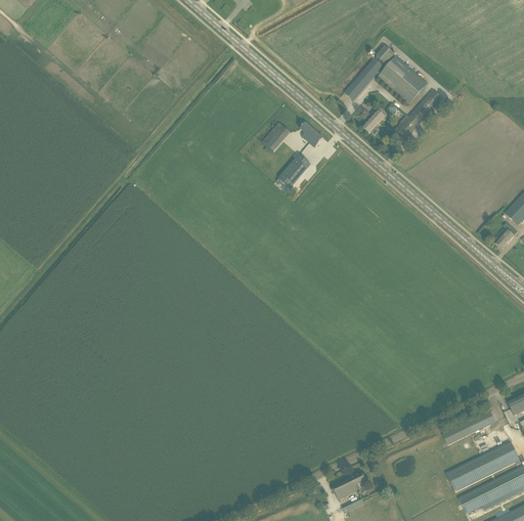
[(383,44),(374,53),(384,62),(392,52),(383,44)]
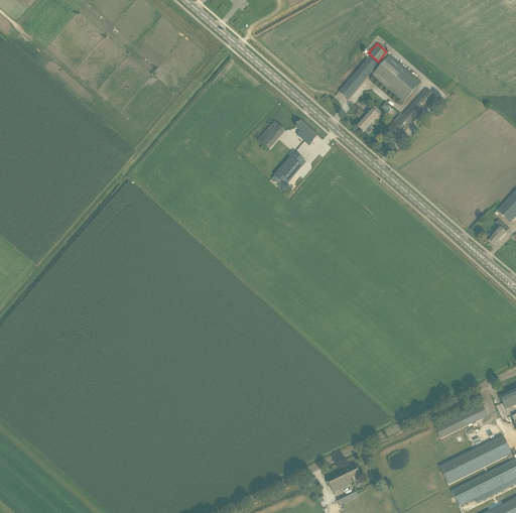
[(387,87),(403,101),(420,80),(388,52),(378,65),(394,78),(387,87)]
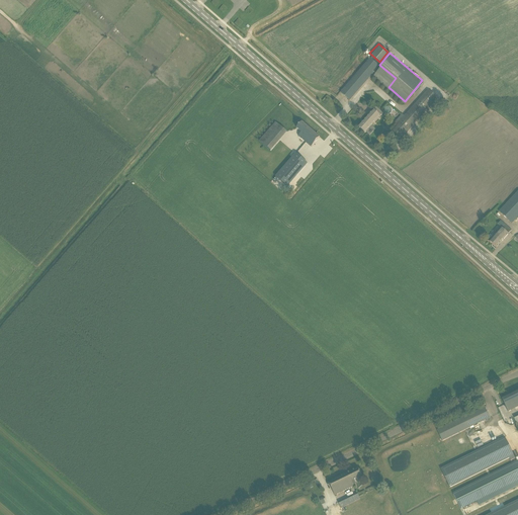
[(373,73),(362,62),(345,80),(357,91),(373,73)]
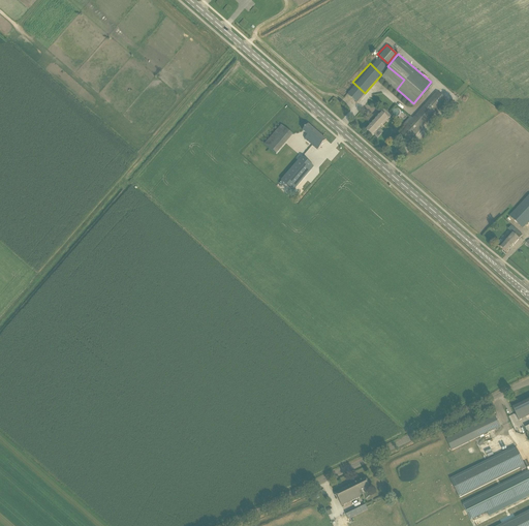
[(383,107),(370,122),(366,127),(373,133),(376,129),(391,114),(383,107)]
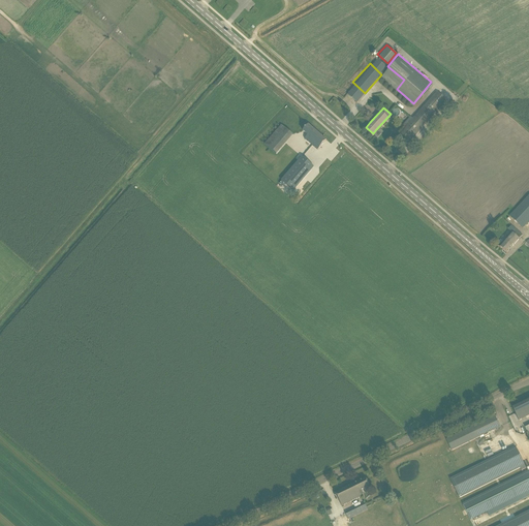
[(303,128),(307,132),(304,136),(301,140),(307,145),(307,144),(310,141),(315,146),(322,151),(322,152),(328,145),(331,142),(308,122),(305,126),(303,128)]
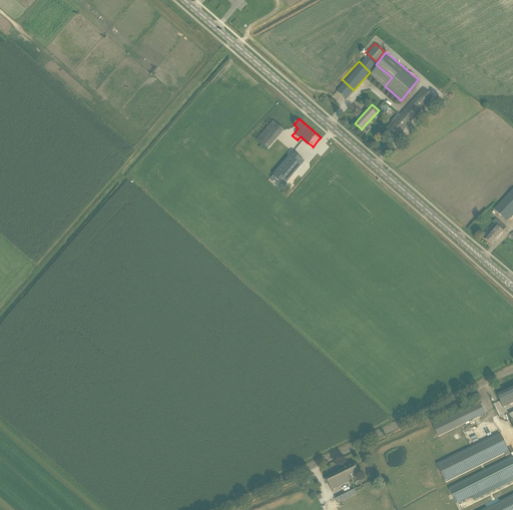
[(267,146),(282,129),(273,121),(260,136),(259,135),(257,137),(267,146)]
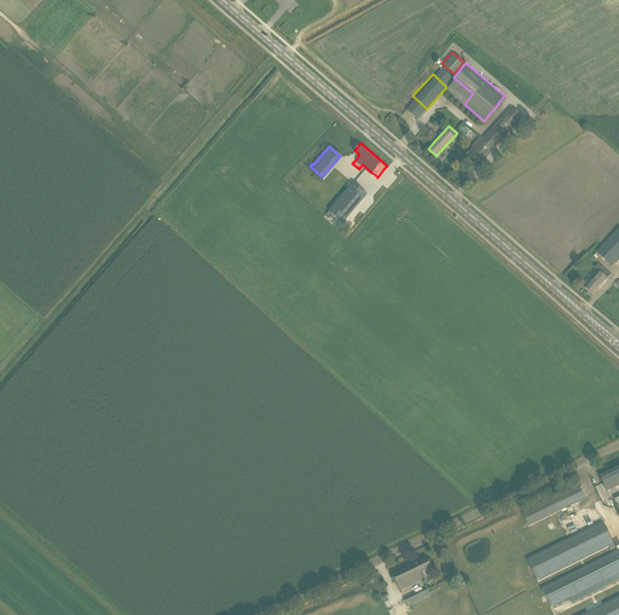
[(353,180),(329,209),(343,221),(366,192),(353,180)]
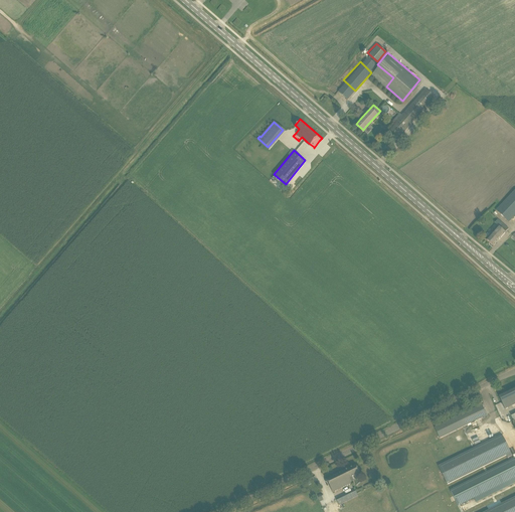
[(514,188),(496,208),(508,220),(514,213),(514,188)]
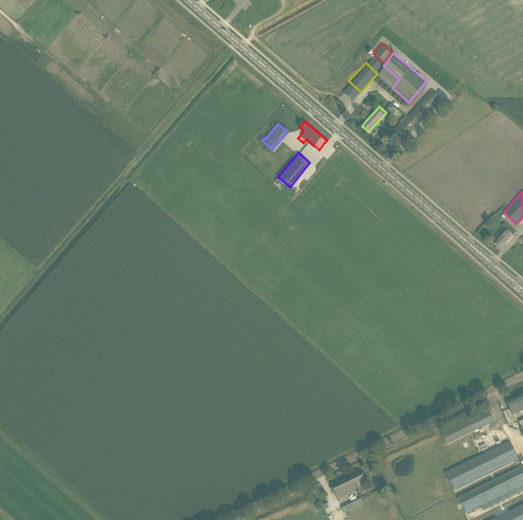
[(490,224),(496,228),(503,220),(496,216),(490,224)]
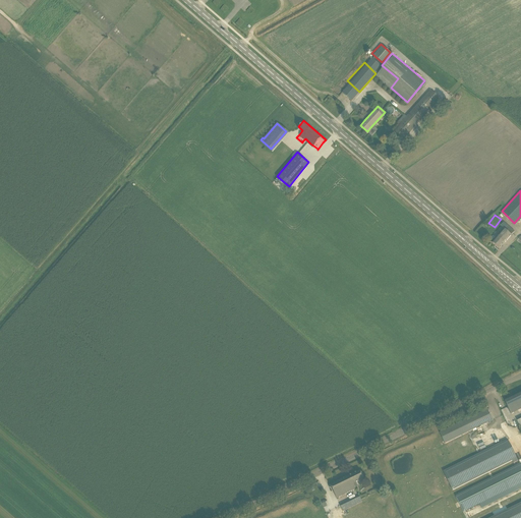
[(507,223),(496,236),(493,240),(499,246),(503,242),(514,229),(507,223)]
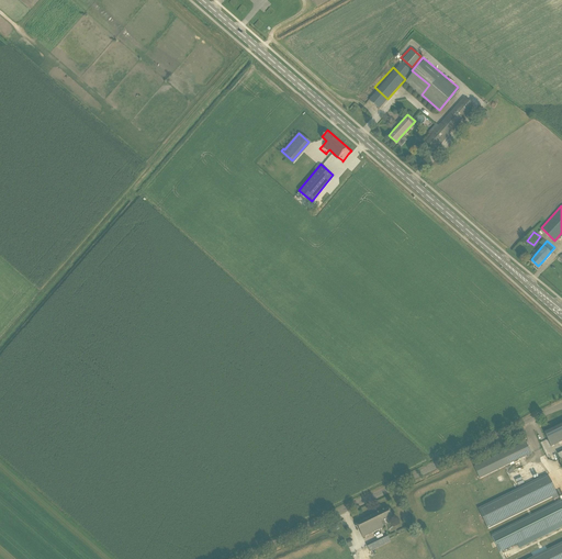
[(561,421),(544,429),(547,435),(551,445),(561,438),(561,421)]
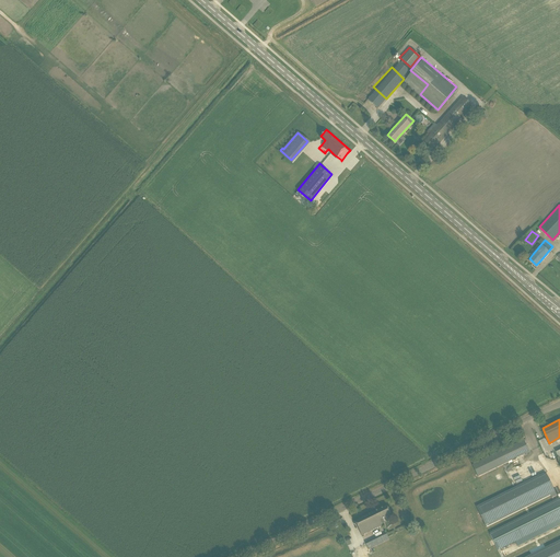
[(481,473),(529,449),(524,438),(476,461),(481,473)]
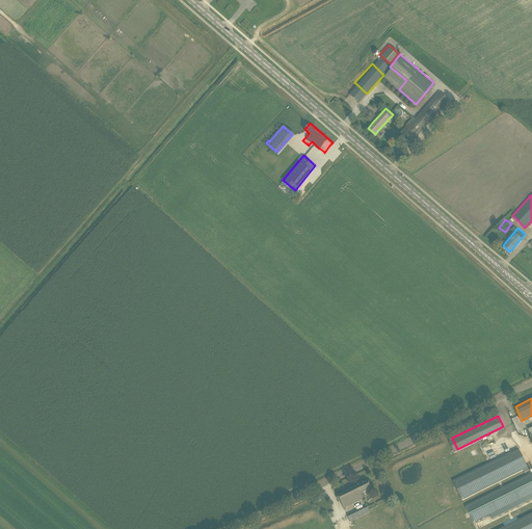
[(158,435),(162,440),(168,432),(164,428),(158,435)]
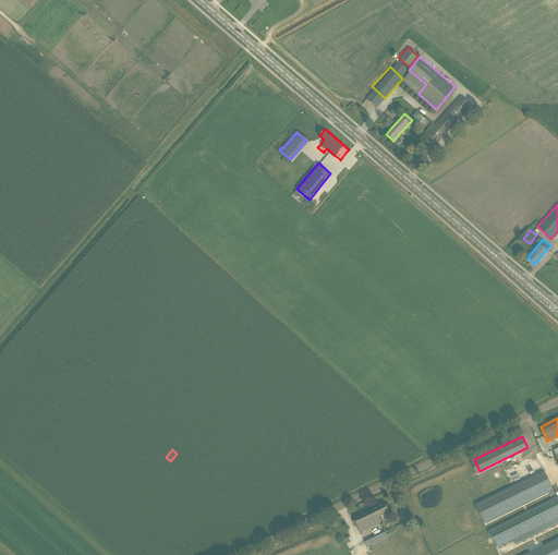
[(516,459),(504,465),(506,469),(518,463),(516,459)]
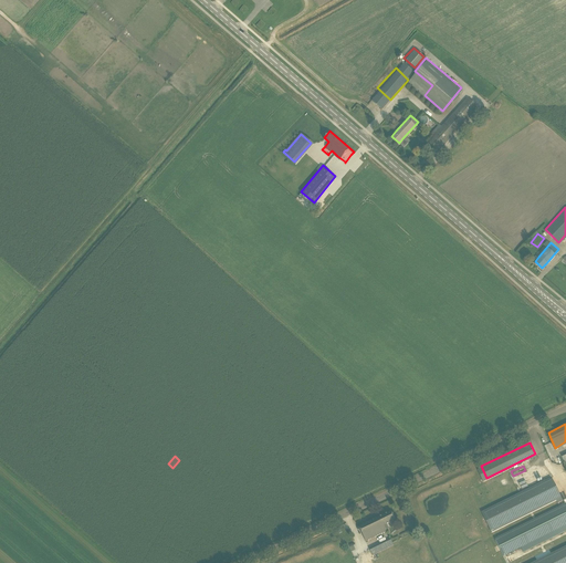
[(562,496),(554,480),(553,477),(552,475),(481,509),(492,531),(494,529),(557,498),(558,501),(561,499),(563,499),(562,496)]
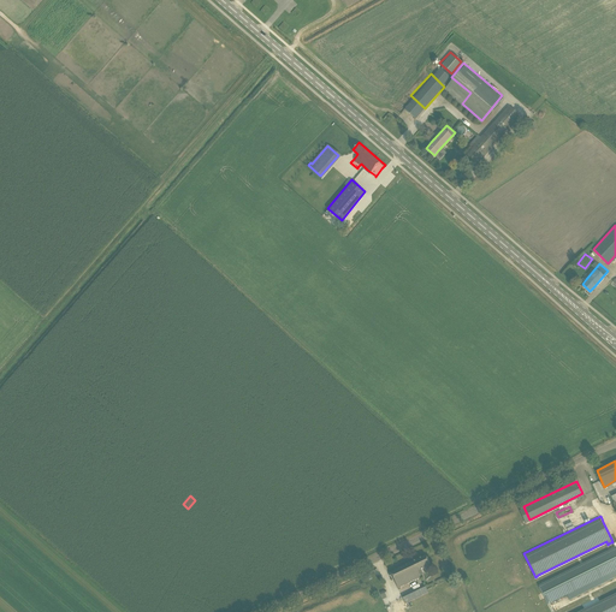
[(615,544),(538,583),(548,602),(615,568),(615,544)]
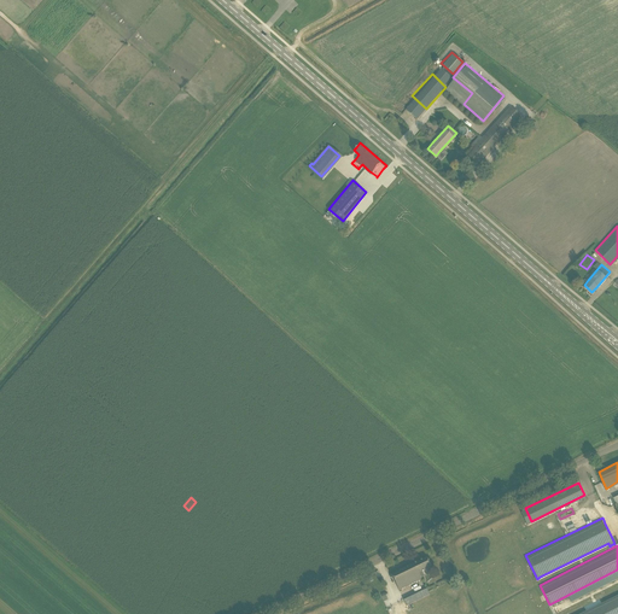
[(392,573),(395,578),(400,588),(423,577),(419,572),(432,566),(427,555),(392,573)]
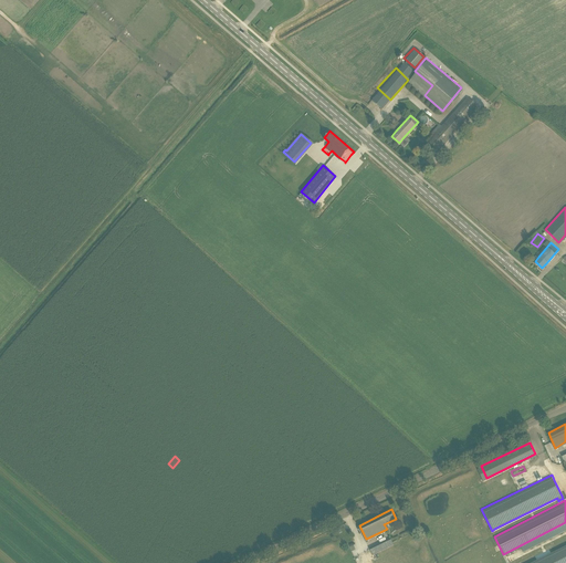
[(565,522),(503,554),(506,562),(509,562),(565,534),(565,522)]
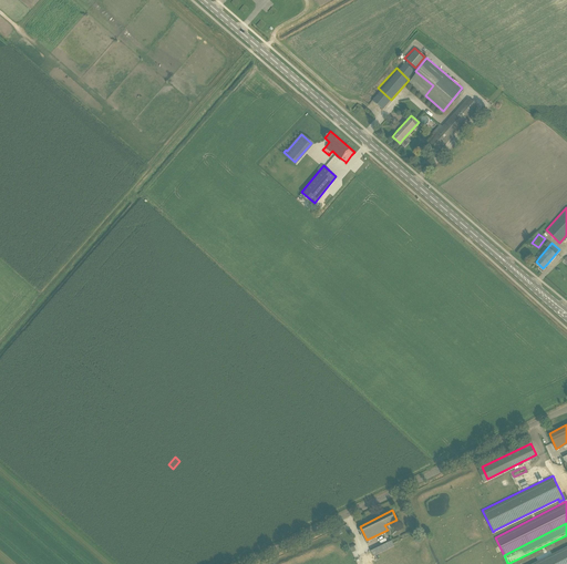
[(373,554),(394,544),(392,536),(370,547),(373,554)]
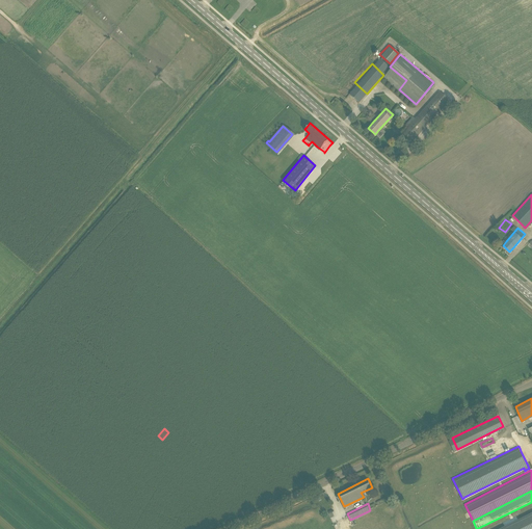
[(531,528),(531,510),(494,528),(531,528)]
